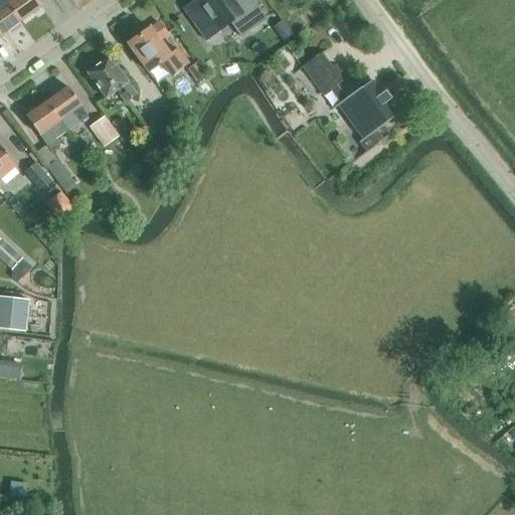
[(0,0),(0,36),(20,22),(3,0),(0,0)]
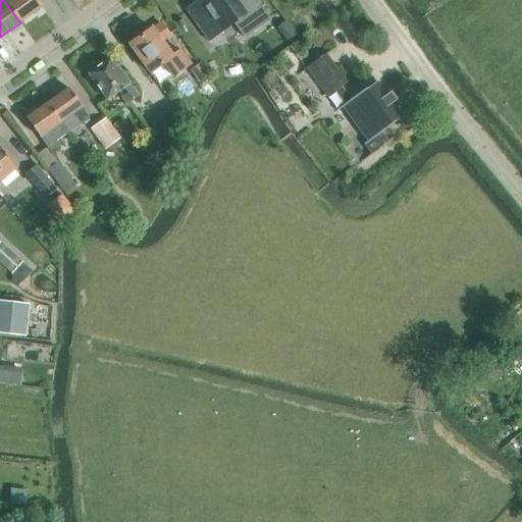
[(3,0),(20,22),(41,7),(36,0),(3,0)]
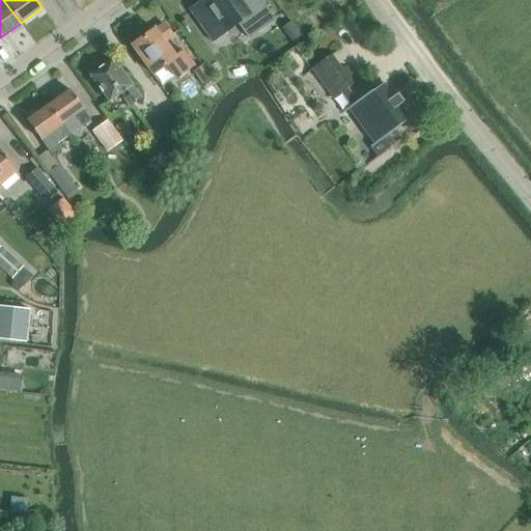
[(258,30),(273,20),(258,0),(243,0),(240,2),(238,0),(202,0),(190,9),(189,8),(188,8),(213,43),(214,43),(212,39),(224,30),(226,33),(227,32),(226,31),(248,16),(258,30)]
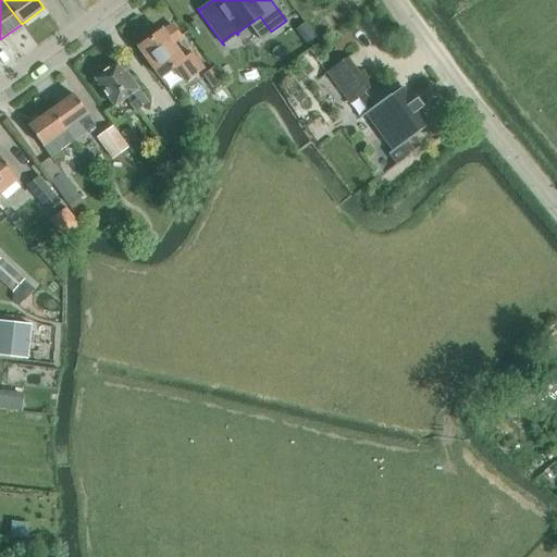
[(304,23),(295,29),(306,44),(314,37),(304,23)]
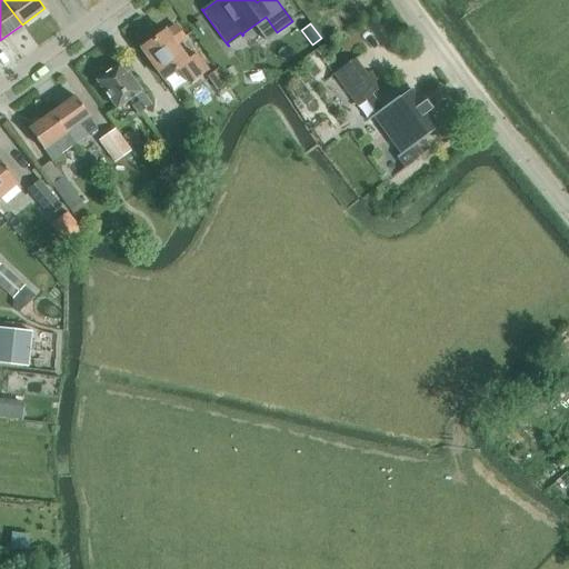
[(185,39),(176,26),(166,32),(166,31),(140,49),(162,80),(177,70),(188,85),(207,70),(196,56),(187,61),(176,46),(185,39)]
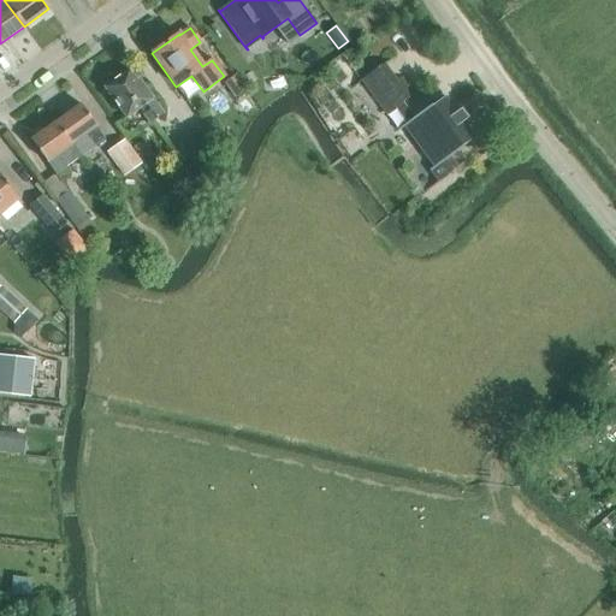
[(414,118),(403,104),(416,93),(403,75),(396,81),(385,64),(392,59),(391,58),(349,88),(350,90),(361,82),(386,116),(395,110),(406,124),(396,130),(397,132),(404,128),(433,167),(428,171),(437,182),(425,190),(426,191),(466,161),(466,160),(457,166),(450,157),(462,148),(461,148),(474,137),(463,122),(467,119),(461,110),(456,112),(444,96),(431,106),(414,118)]
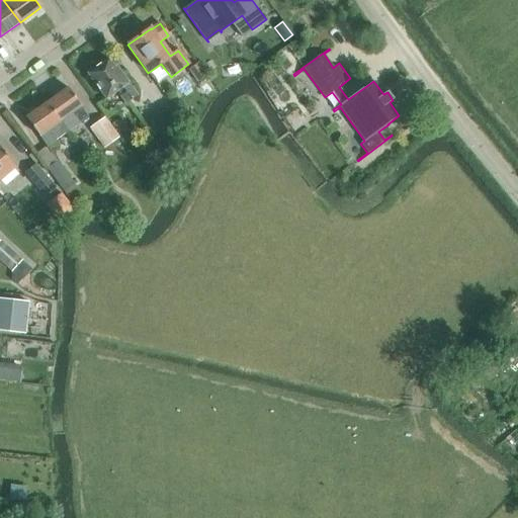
[(114,67),(108,59),(87,74),(105,99),(116,91),(126,104),(137,96),(127,83),(115,66),(114,67)]
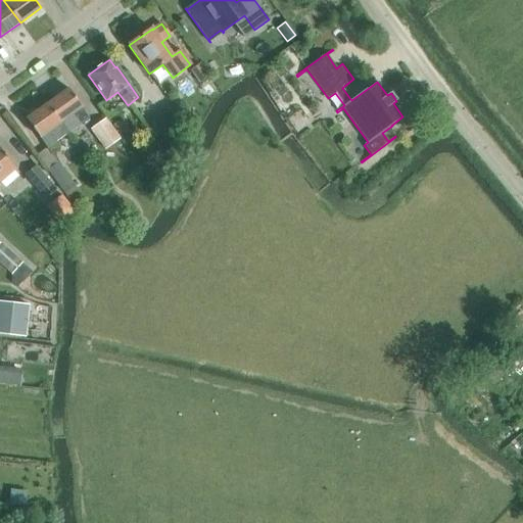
[(199,84),(209,78),(200,64),(190,70),(199,84)]
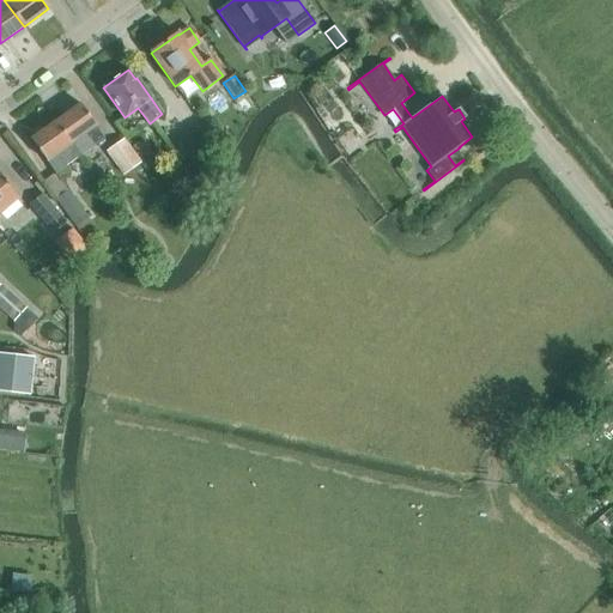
[(55,122),(79,156),(104,139),(96,127),(96,126),(80,104),(55,122)]
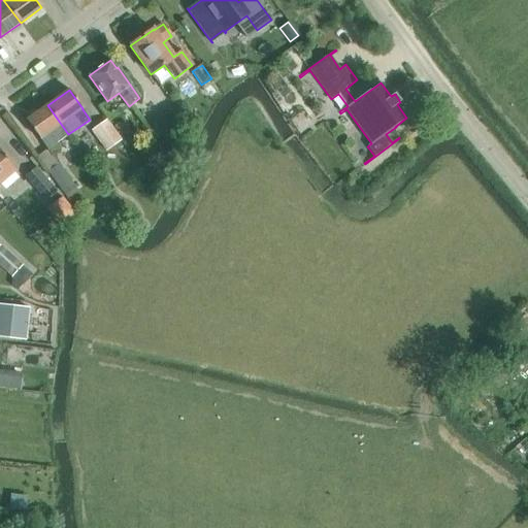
[(47,150),(68,134),(47,105),(26,121),(39,139),(40,139),(47,150)]
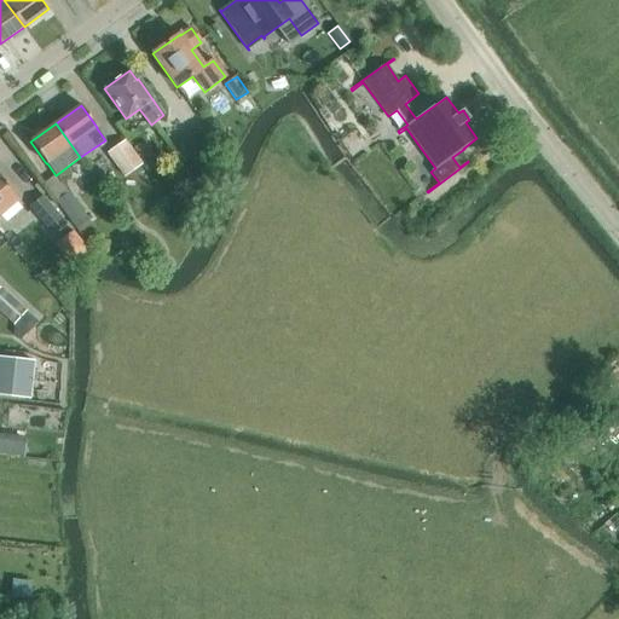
[(210,158),(224,150),(207,126),(194,134),(210,158)]
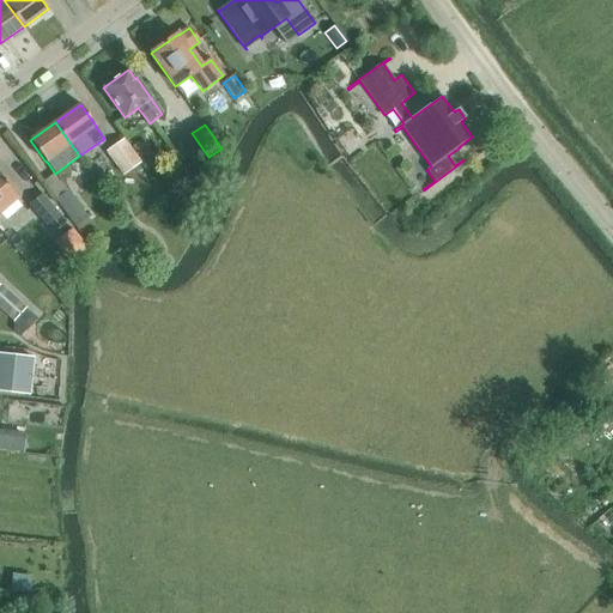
[(214,171),(189,135),(176,144),(178,147),(173,152),(180,163),(187,158),(202,180),(214,171)]
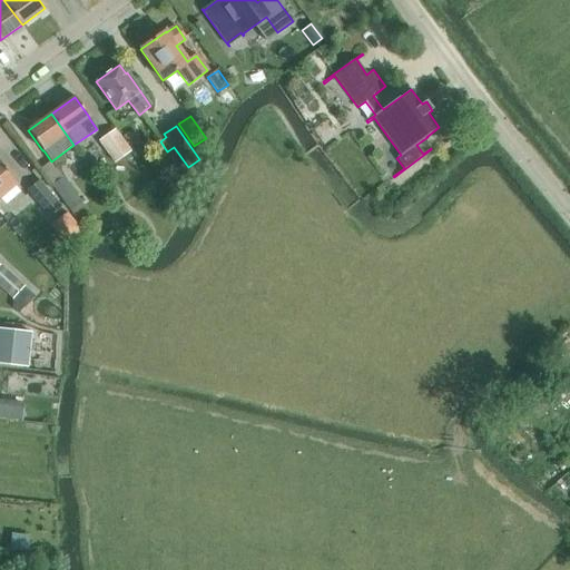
[(114,164),(118,161),(131,153),(116,129),(98,141),(114,164)]
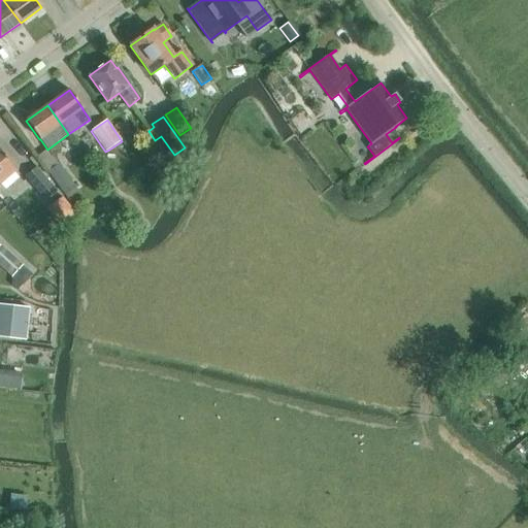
[(121,136),(126,132),(120,123),(114,127),(121,136)]
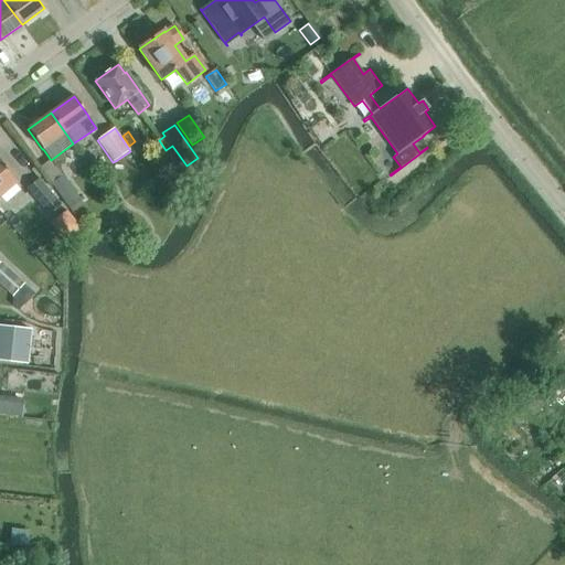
[(0,156),(0,196),(20,180),(0,156)]
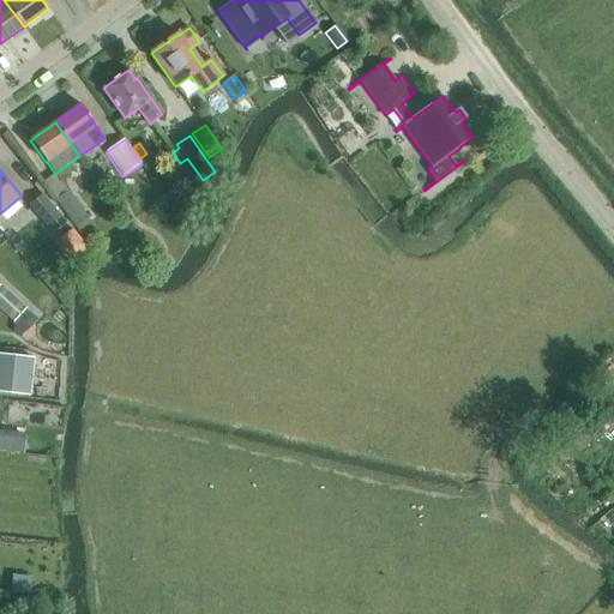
[(76,228),(88,220),(67,191),(56,199),(76,228)]
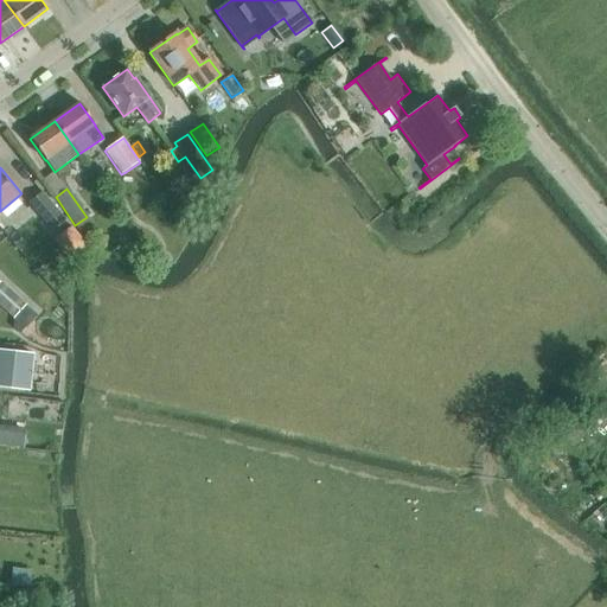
[(55,228),(68,216),(45,191),(33,202),(55,228)]
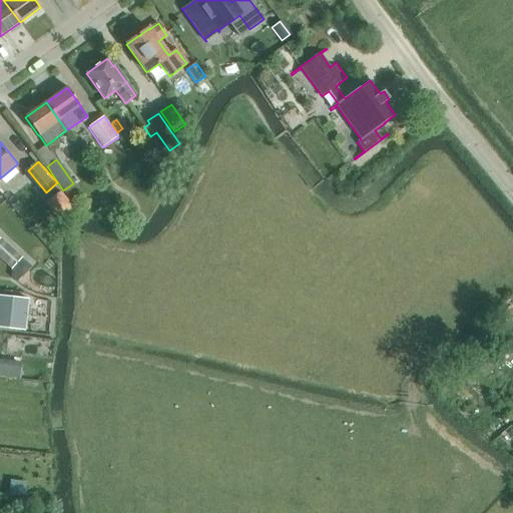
[(73,183),(63,190),(67,195),(77,188),(73,183)]
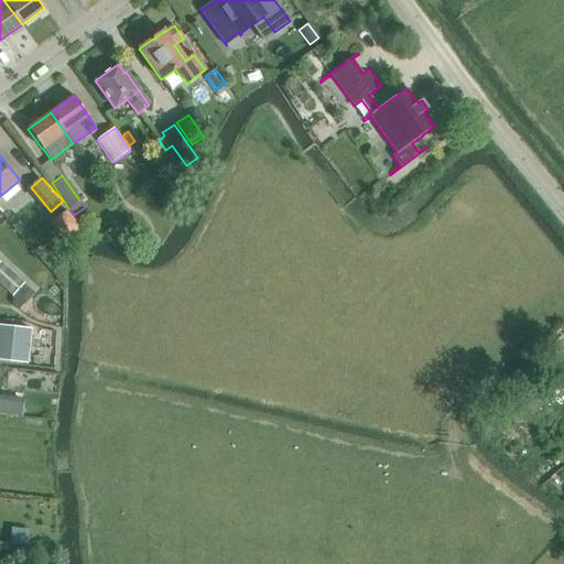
[(51,223),(53,227),(69,214),(66,210),(51,223)]
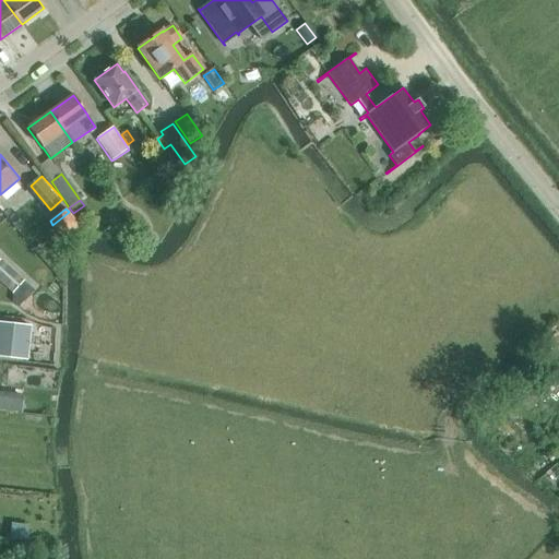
[(24,282),(0,260),(0,282),(12,294),(24,282)]
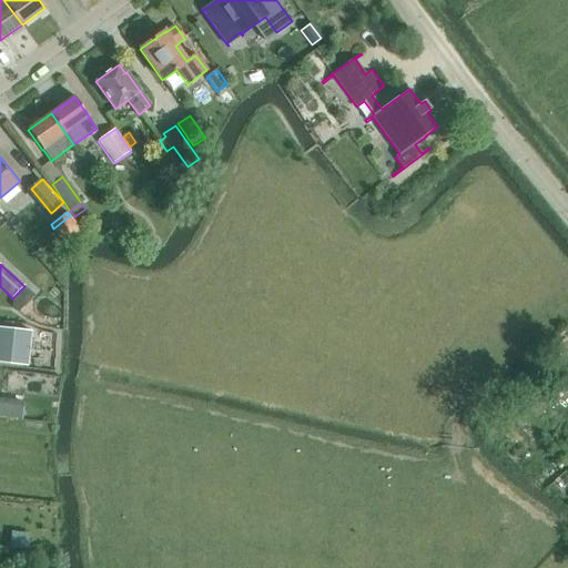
[(24,286),(14,297),(23,306),(24,306),(30,301),(30,291),(24,286)]
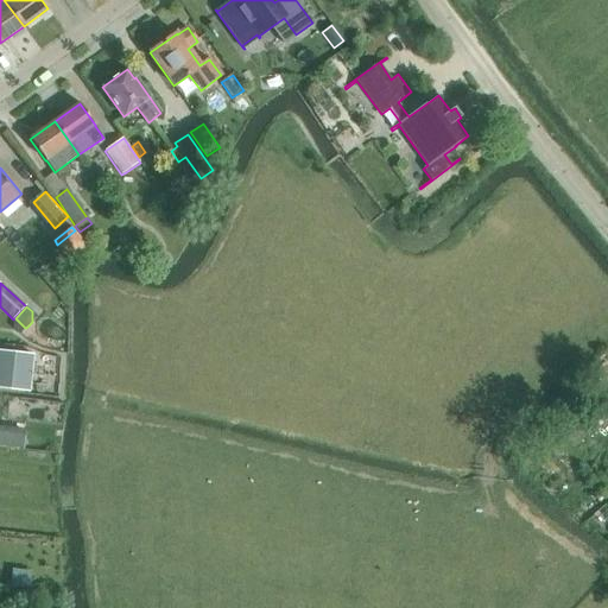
[(20,334),(25,328),(16,318),(14,320),(13,328),(20,334)]
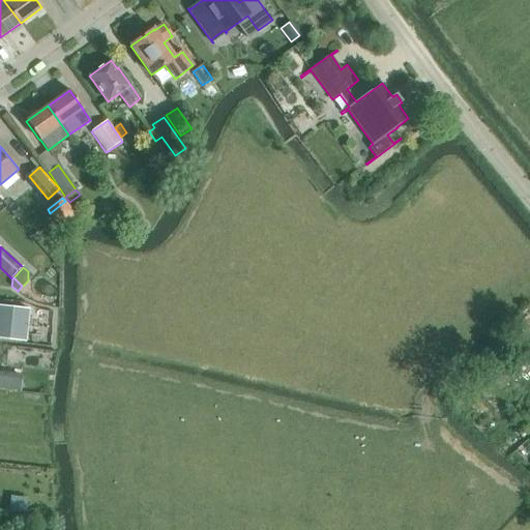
[(29,310),(4,306),(0,340),(25,343),(29,310)]
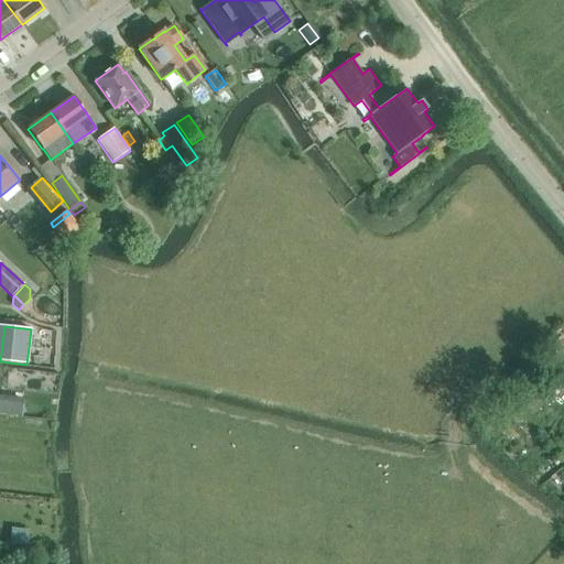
[(0,414),(22,418),(24,399),(0,396),(0,414)]
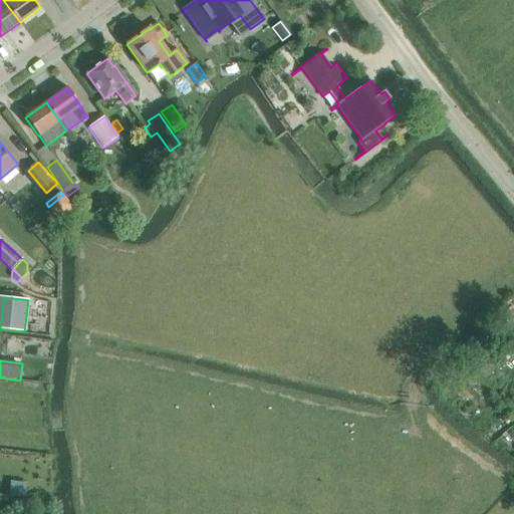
[(8,496),(24,498),(26,484),(10,482),(8,496)]
